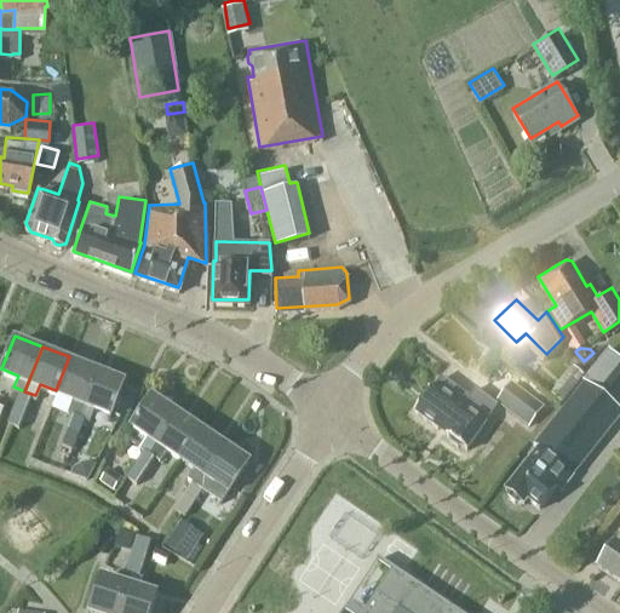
[(78,412),(96,367),(69,356),(56,390),(72,396),(67,408),(73,410),(78,412)]
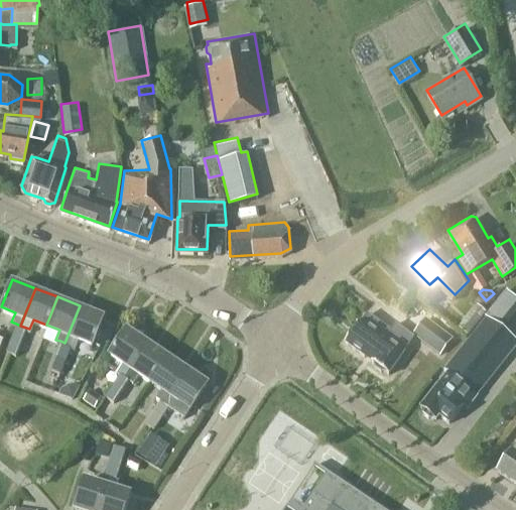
[(468,331),(486,307),(476,299),(458,323),(468,331)]
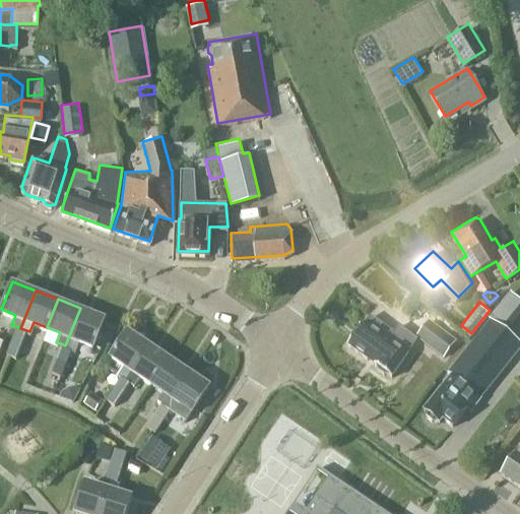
[(79,339),(92,345),(104,317),(80,308),(65,345),(71,347),(75,349),(79,339)]
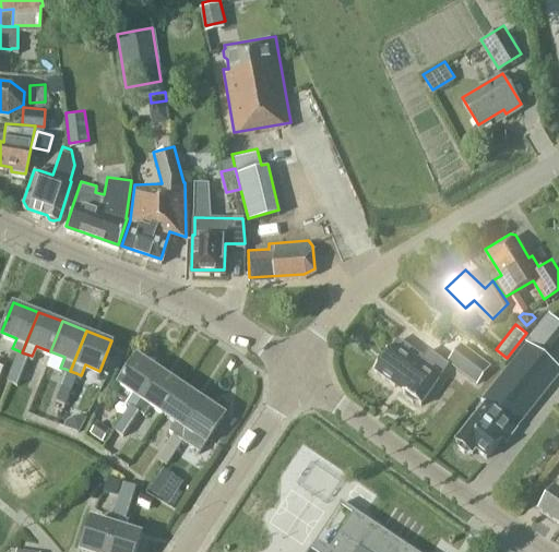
[(421,354),(397,335),(391,345),(390,344),(373,367),(404,390),(405,395),(412,399),(417,399),(420,402),(437,378),(443,368),(442,368),(448,361),(427,346),(421,354)]
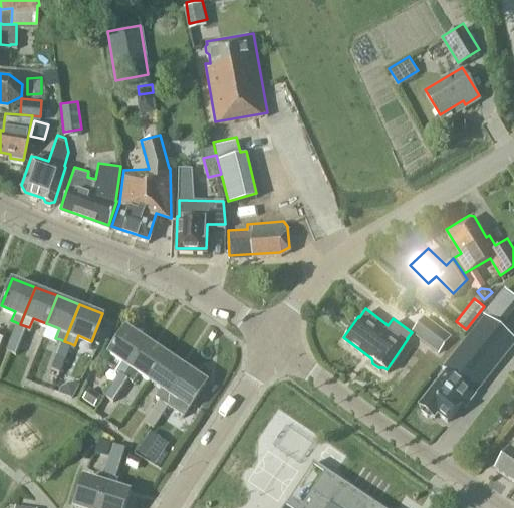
[(438,349),(451,332),(424,311),(411,329),(438,349)]
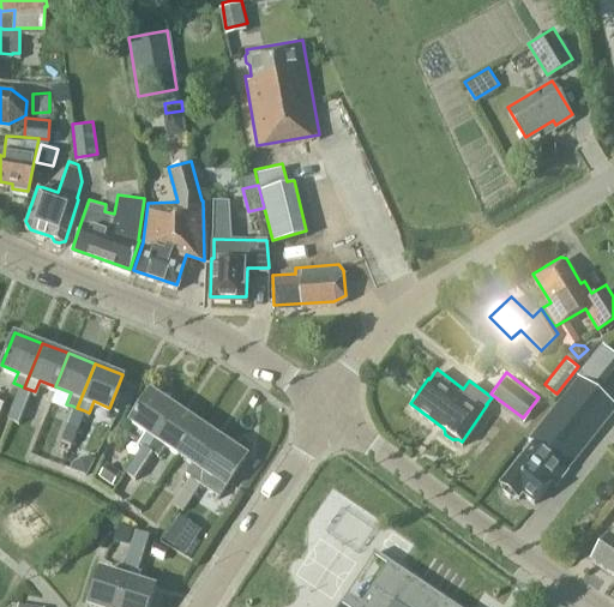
[(566,466),(613,406),(613,401),(590,382),(582,376),(578,373),(529,436),(531,438),(566,466)]
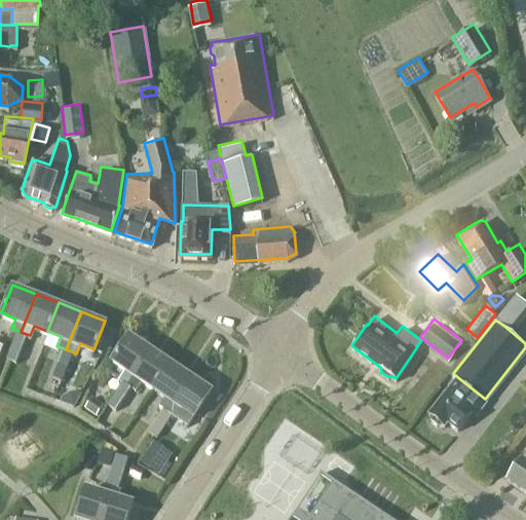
[(16,330),(11,342),(22,346),(27,334),(21,332),(16,330)]
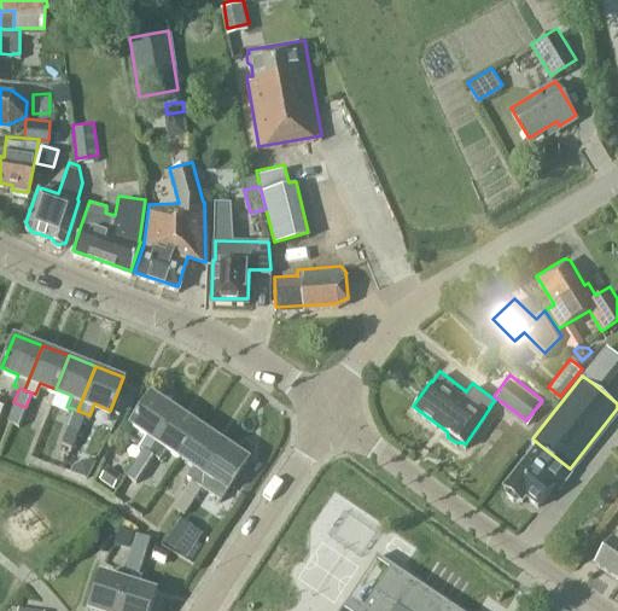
[(149,448),(175,408),(151,391),(130,422),(145,431),(138,442),(143,444),(149,448)]
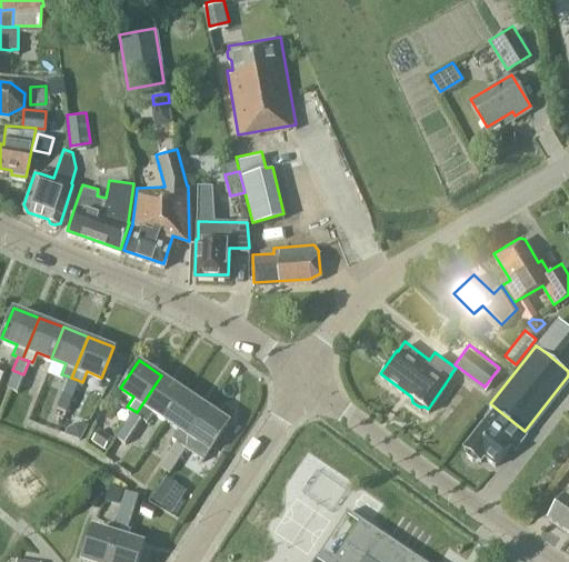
[(18,388),(23,374),(12,370),(7,383),(18,388)]
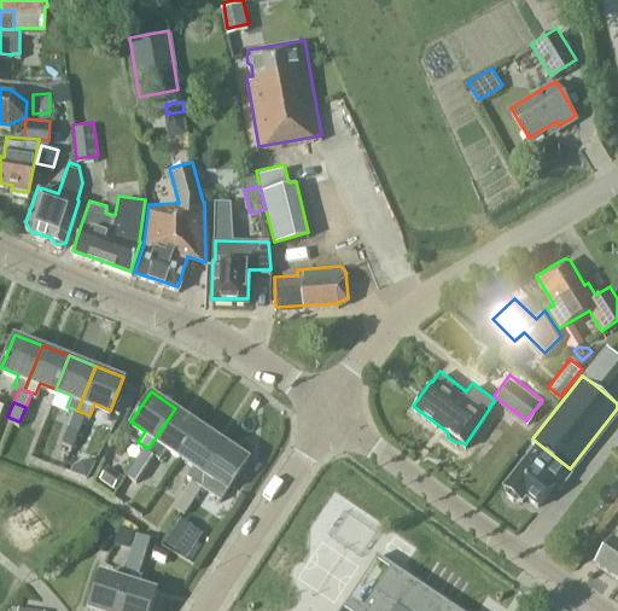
[(85,413),(77,411),(73,408),(66,424),(79,429),(85,413)]
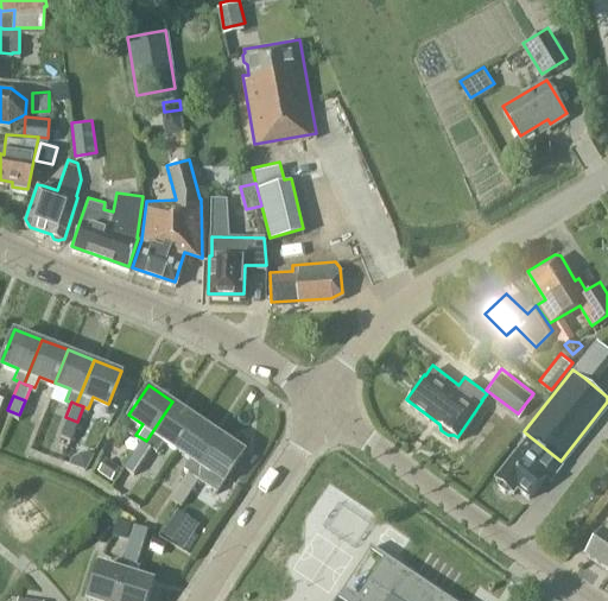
[(176,447),(196,417),(172,402),(146,441),(151,444),(151,445),(154,448),(162,437),(176,447)]
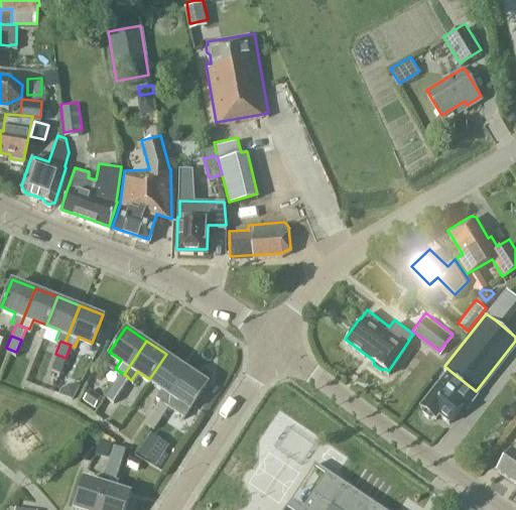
[(66,358),(55,354),(50,366),(60,370),(66,358)]
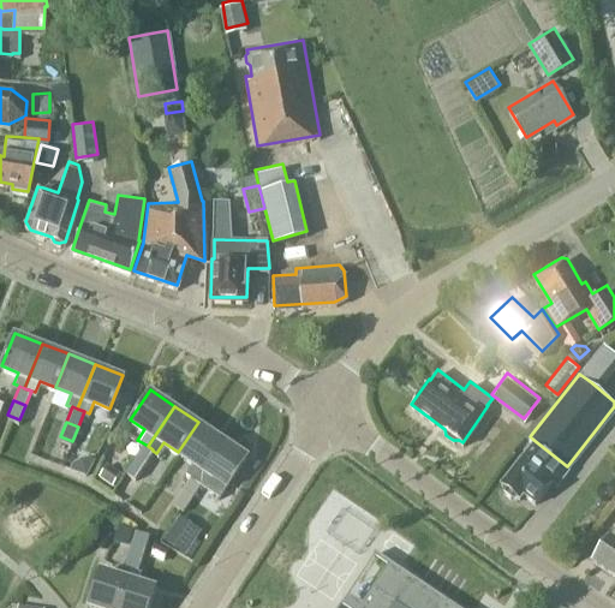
[(195,477),(221,437),(198,422),(178,452),(192,460),(185,471),(190,475),(195,477)]
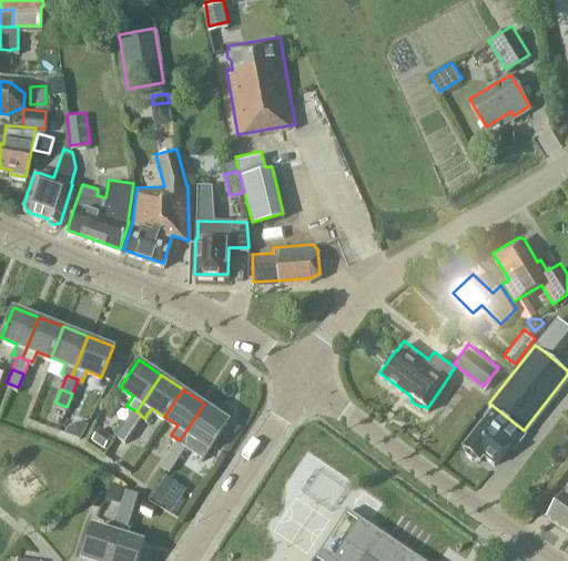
[(190,447),(196,438),(209,446),(227,419),(204,404),(180,440),(185,445),(190,447)]
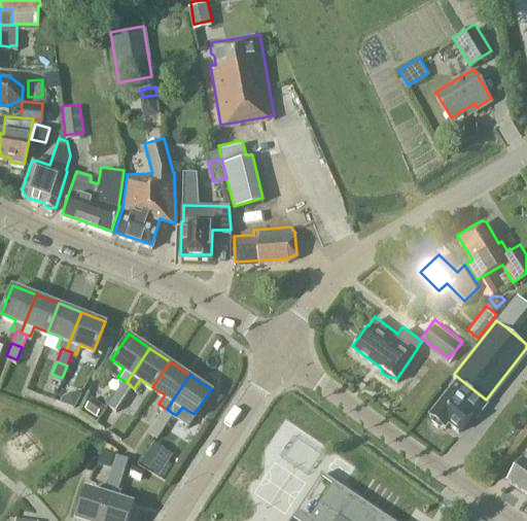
[(486,400),(456,376),(427,412),(430,414),(430,419),(437,424),(442,423),(445,426),(448,422),(458,429),(473,411),(476,412),(486,400)]
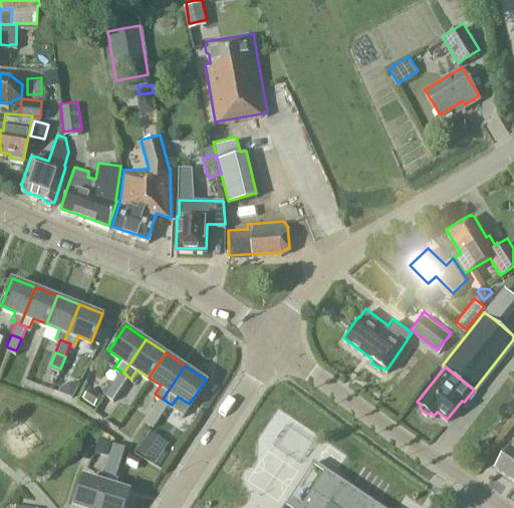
[(120,387),(127,375),(123,372),(118,369),(111,381),(120,387)]
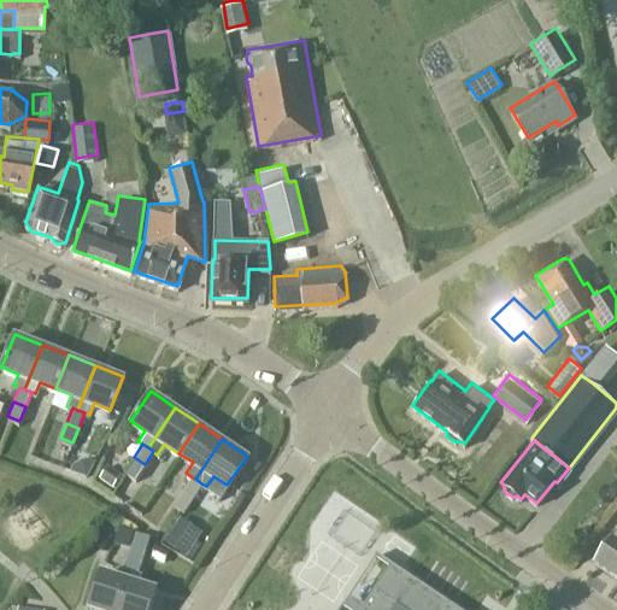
[(145,464),(134,457),(125,470),(136,477),(145,464)]
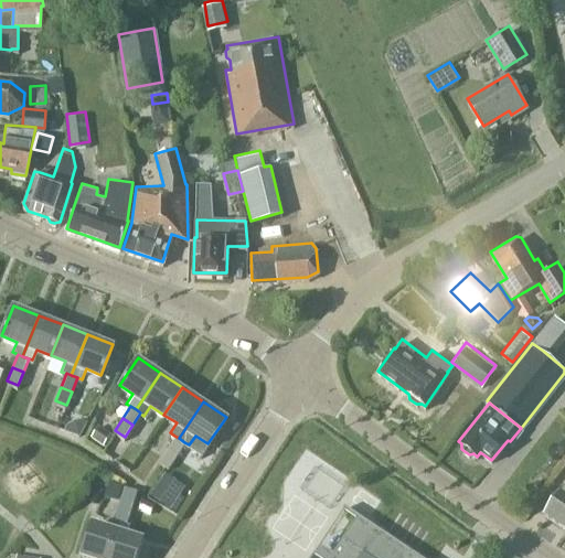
[(97,425),(91,435),(103,442),(109,433),(97,425)]
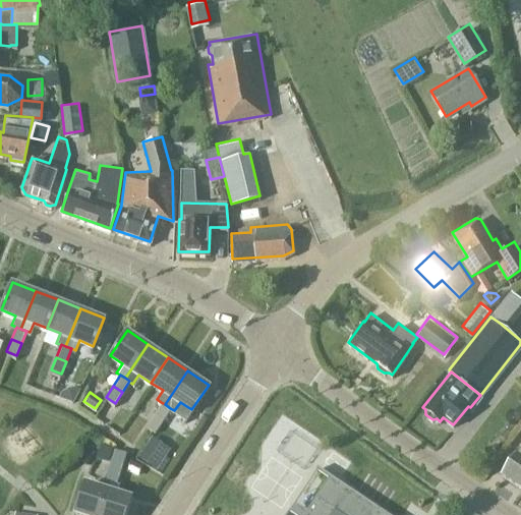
[(165,404),(161,402),(154,413),(163,419),(170,408),(165,404)]
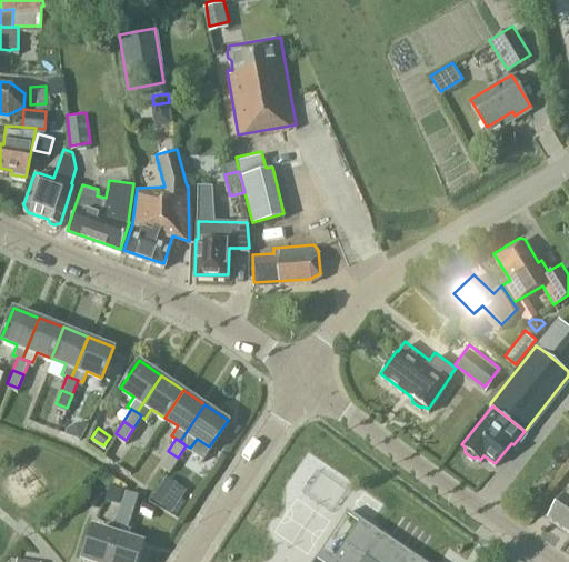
[(159,463),(169,470),(178,458),(168,451),(159,463)]
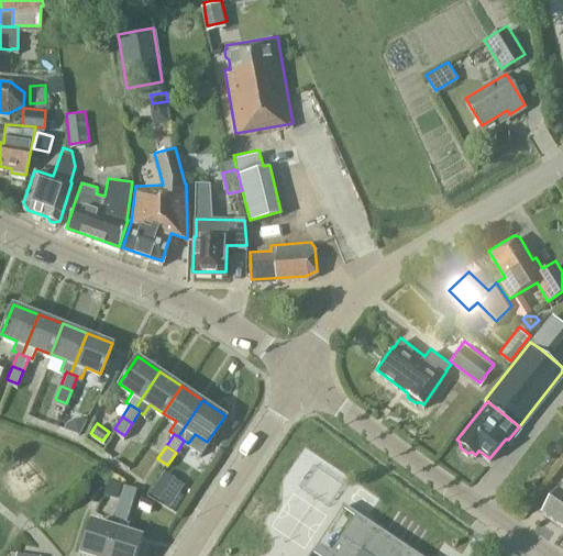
[(168,502),(178,488),(159,476),(150,490),(168,502)]
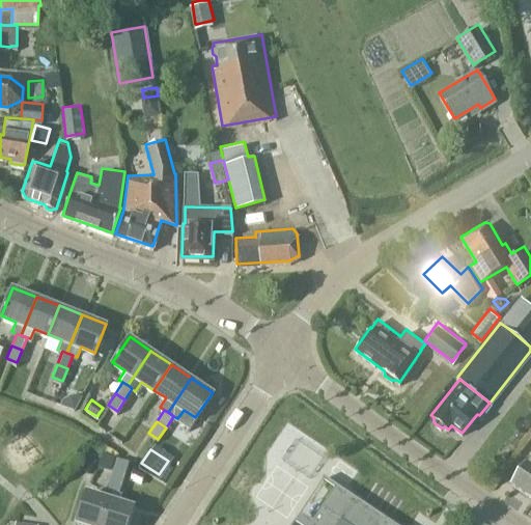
[(110,464),(113,454),(103,451),(100,461),(110,464)]
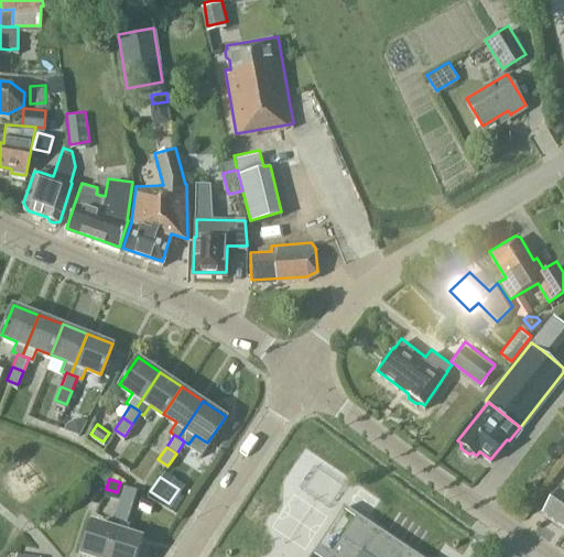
[(97,556),(107,556),(131,485),(123,483),(114,515),(109,514),(106,525),(91,521),(82,552),(97,556)]
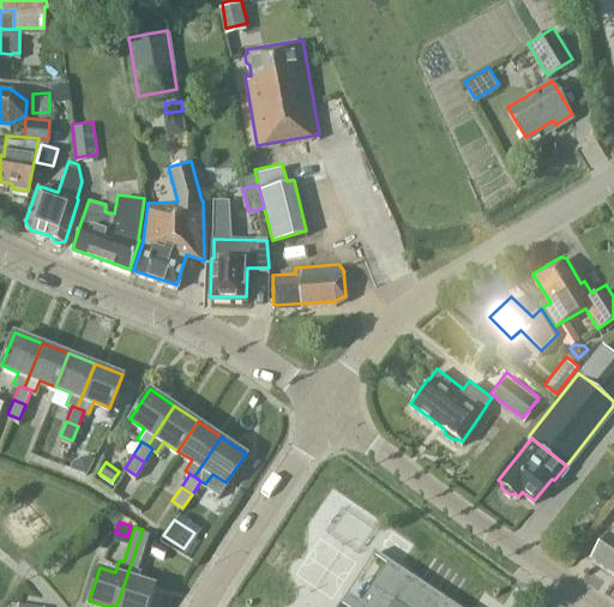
[(143,529),(116,606),(146,606),(155,586),(137,580),(139,570),(137,569),(149,532),(143,529)]
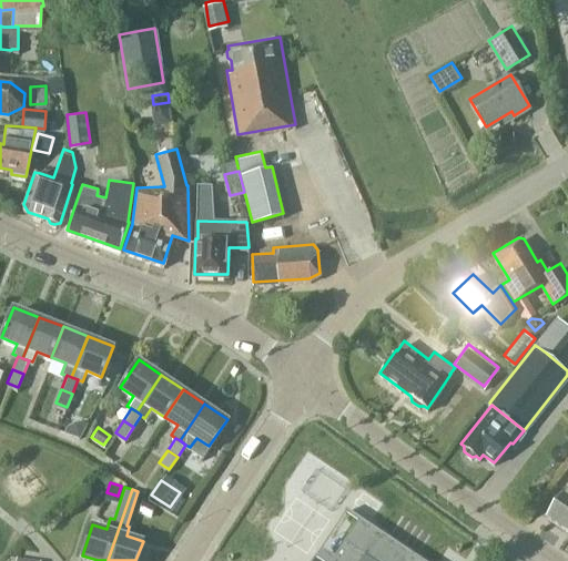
[(567,493),(563,490),(547,514),(567,528),(567,493)]
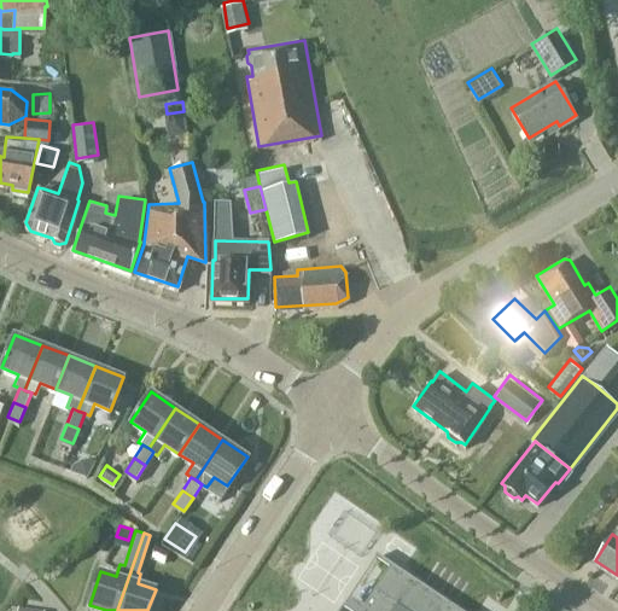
[(155,541),(151,550),(164,556),(168,547),(155,541)]
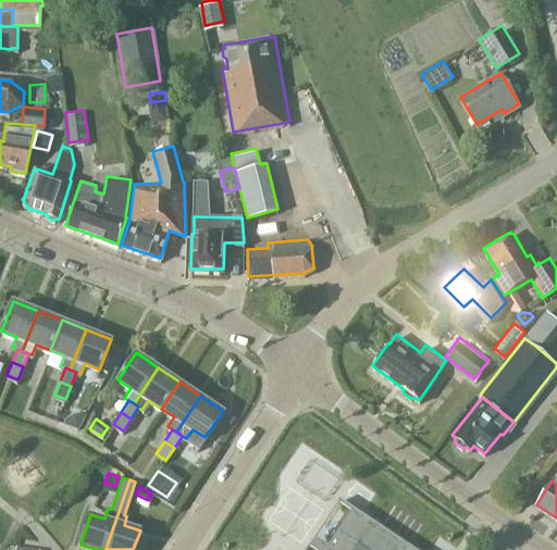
[(319,527),(332,536),(322,549),(305,549),(310,542),(309,542),(304,549),(419,549),(339,497),(337,499),(331,495),(317,515),(324,520),(319,527)]
